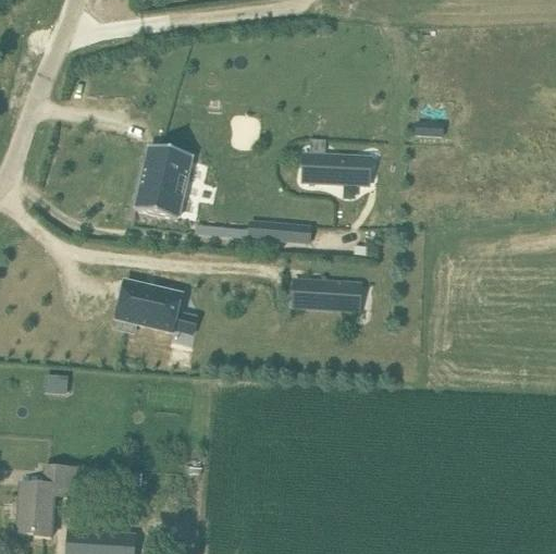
[(177,219),(193,155),(148,145),(134,208),(177,219)]
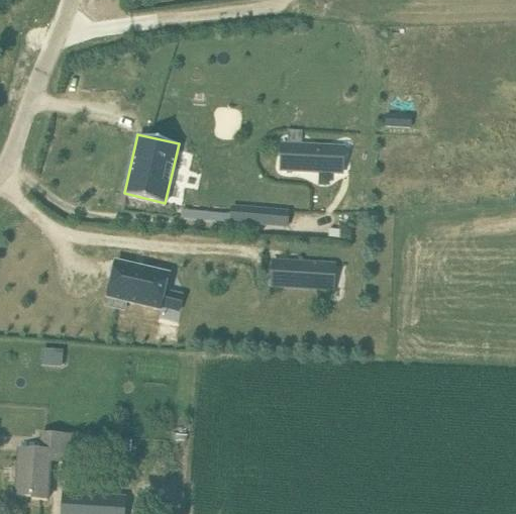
[(286,142),(285,169),(337,171),(338,144),(301,142),(287,142),(286,142)]
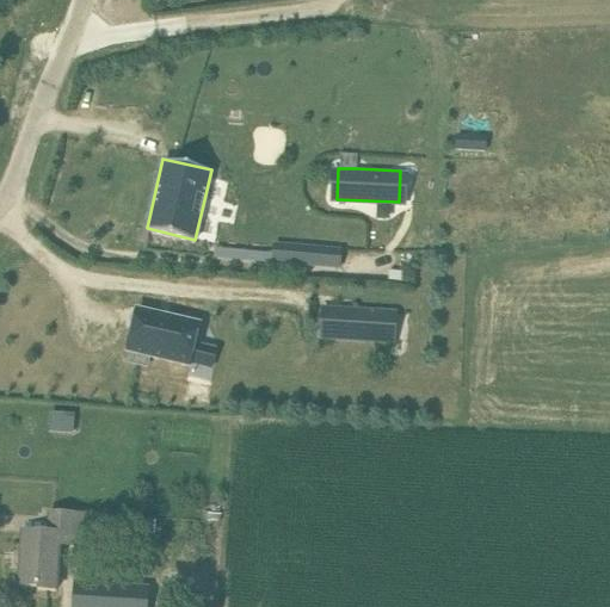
[(290,243),(288,260),(338,265),(339,248),(290,243)]
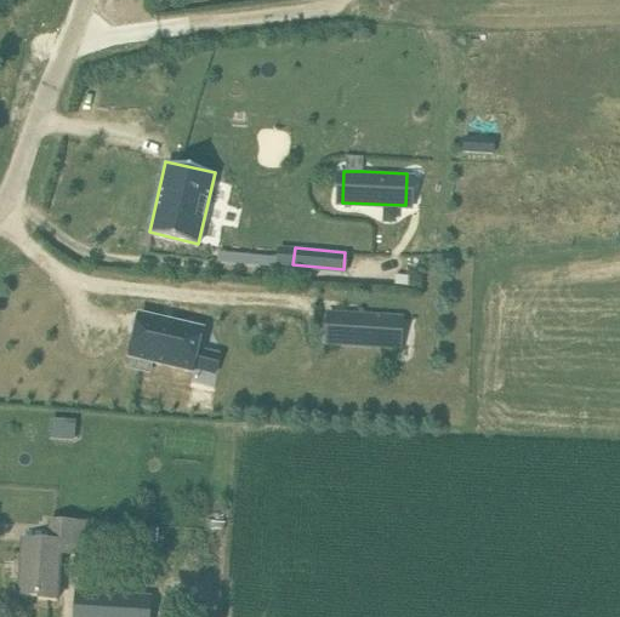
[(394,273),(394,281),(408,283),(409,274),(394,273)]
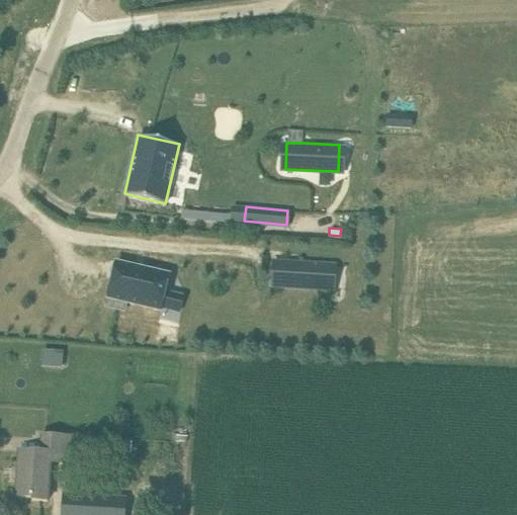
[(272,258),(270,284),(335,288),(336,261),(272,258)]
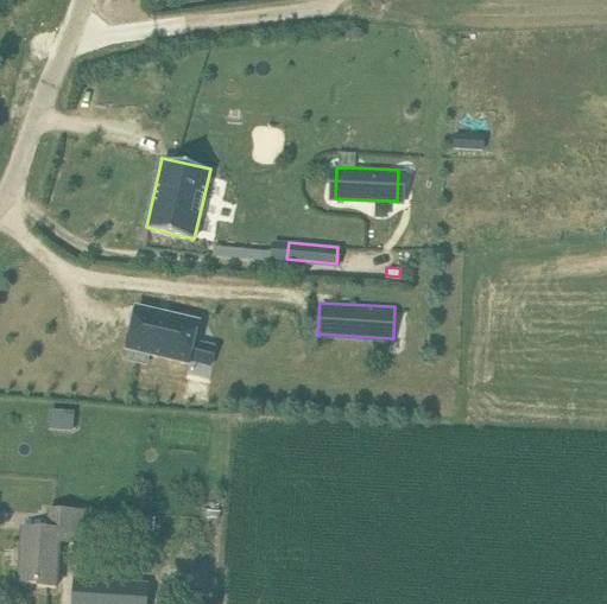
[(189,363),(200,319),(134,304),(124,348),(189,363)]
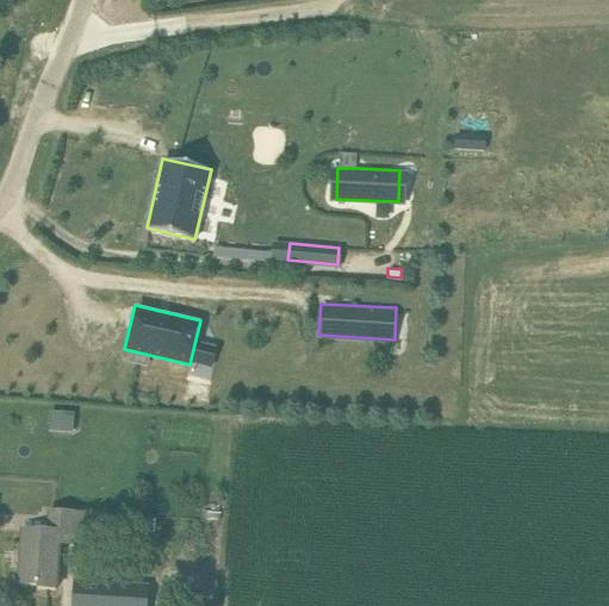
[(50,411),(49,428),(72,429),(72,412),(50,411)]
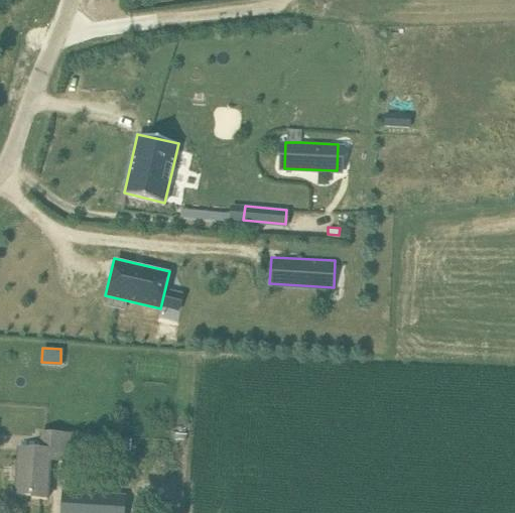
[(31,493),(30,496),(46,497),(49,459),(69,460),(71,433),(41,431),(40,449),(18,446),(15,492),(31,493)]
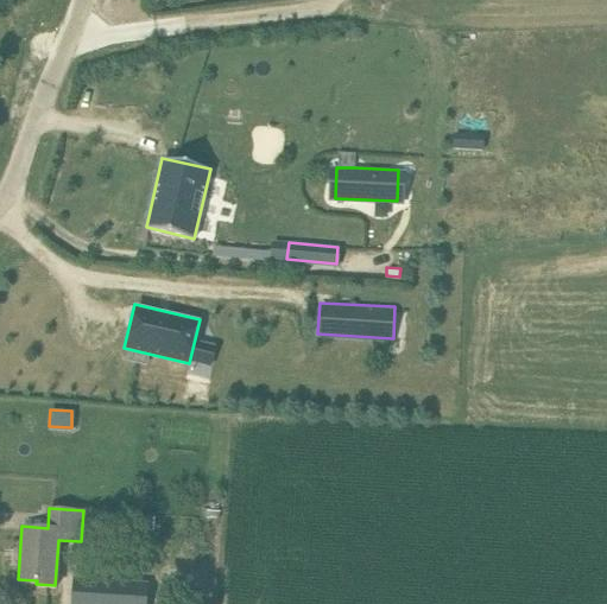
[(122,528),(151,528),(151,514),(106,512),(106,521),(124,521),(122,528)]
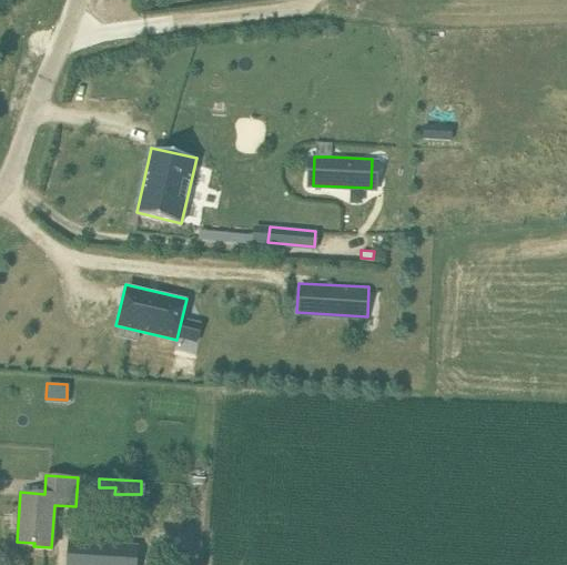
[(69,538),(67,564),(135,564),(138,544),(69,538)]
